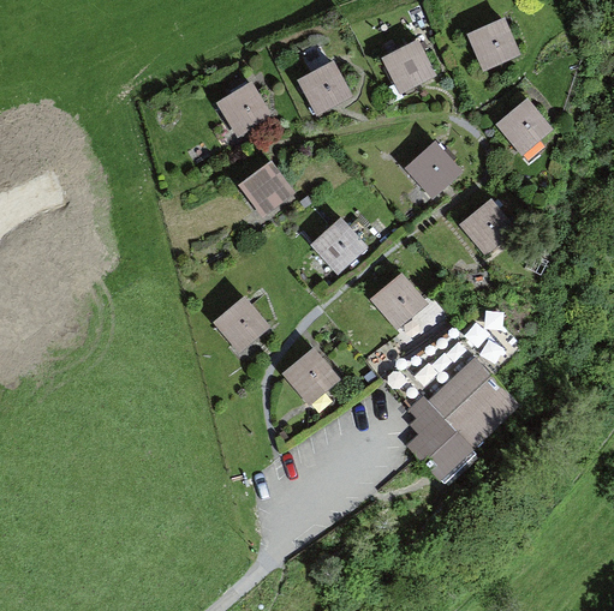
[(504,17),(466,34),(482,71),(520,54),(504,17)]
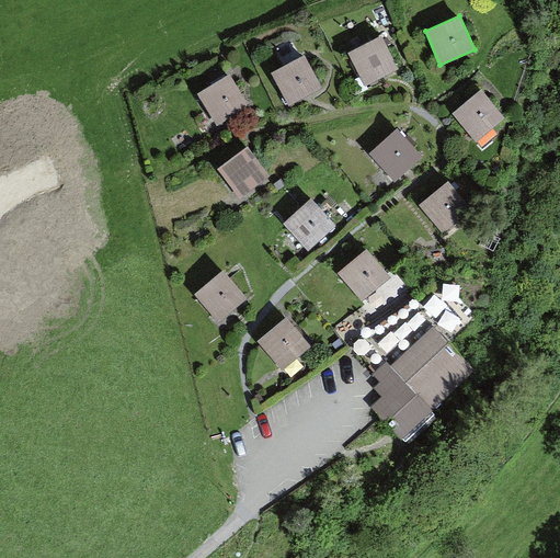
[(381,35),(349,54),(365,84),(398,67),(381,35)]
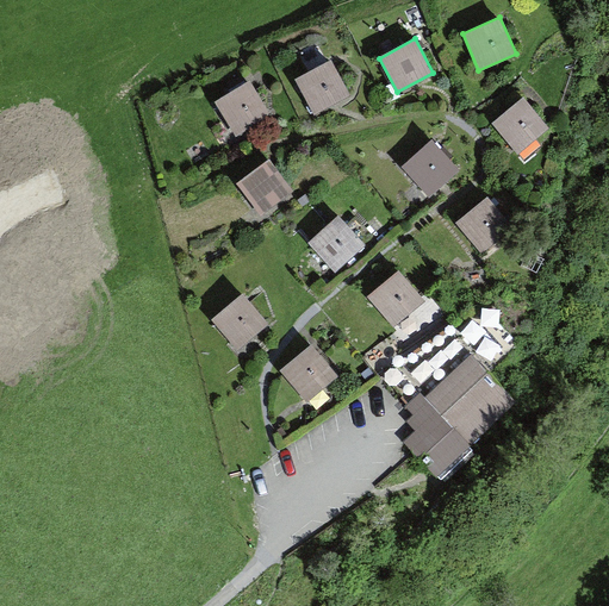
[(330,58),(296,79),(315,113),(350,94),(330,58)]
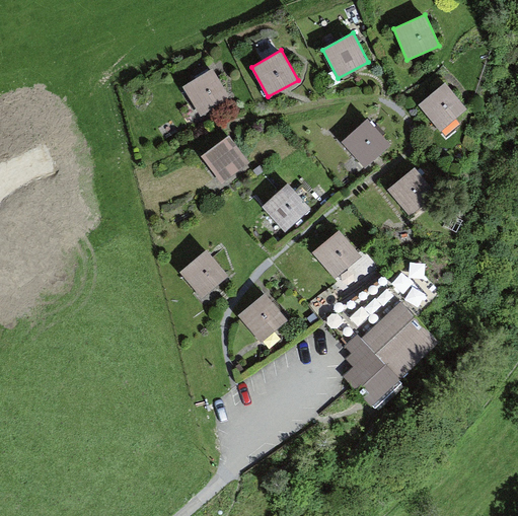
[(212,69),(182,87),(200,116),(230,97),(212,69)]
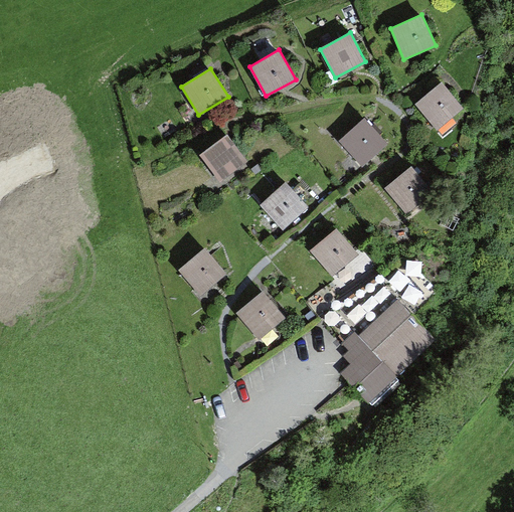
[(414,105),(437,130),(463,108),(441,82),(414,105)]
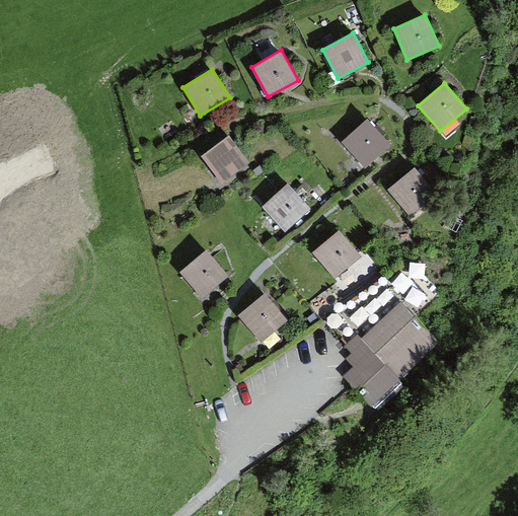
[(367,119),(341,142),(364,167),(389,144),(367,119)]
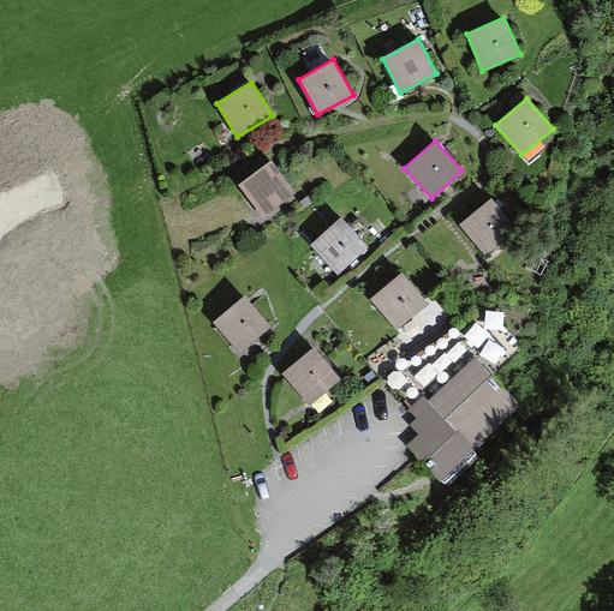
[(296,192),(272,160),(238,184),(262,217),(296,192)]
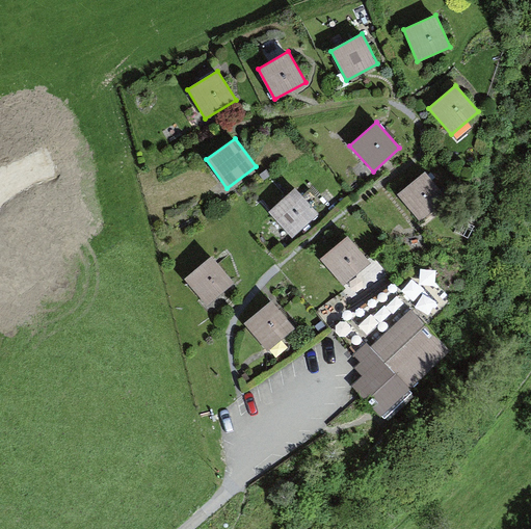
[(424,170),(396,194),(419,221),(447,197),(424,170)]
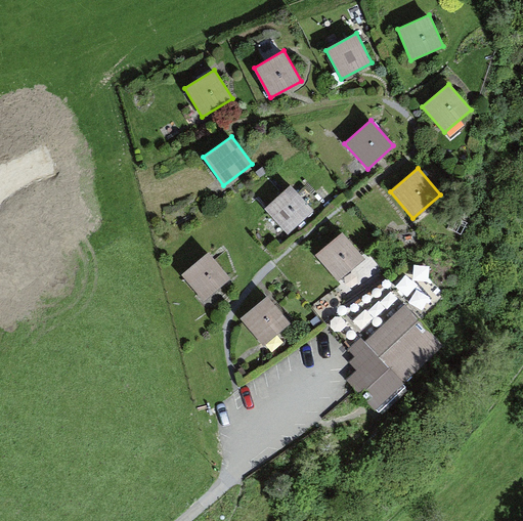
[(313,210),(291,184),(264,208),(288,233),(313,210)]
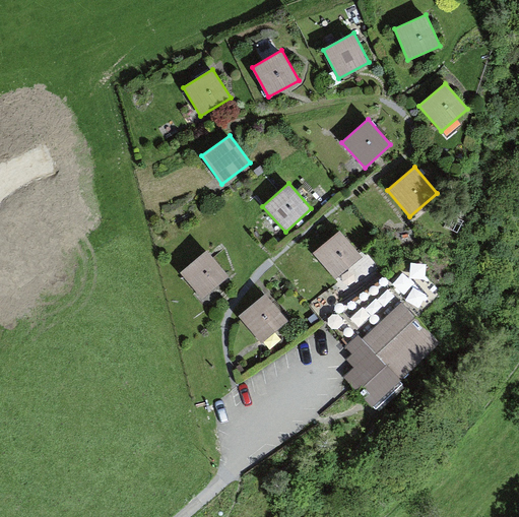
[(0,262),(19,247),(0,222),(0,262)]
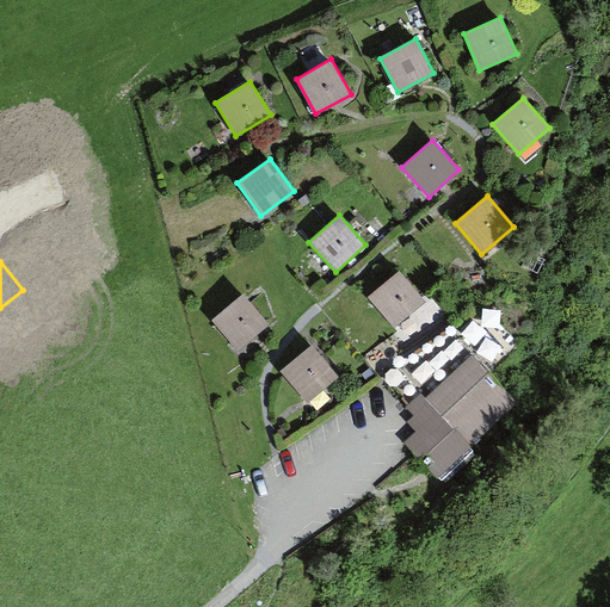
[(399,270),(368,297),(394,327),(425,301),(399,270)]
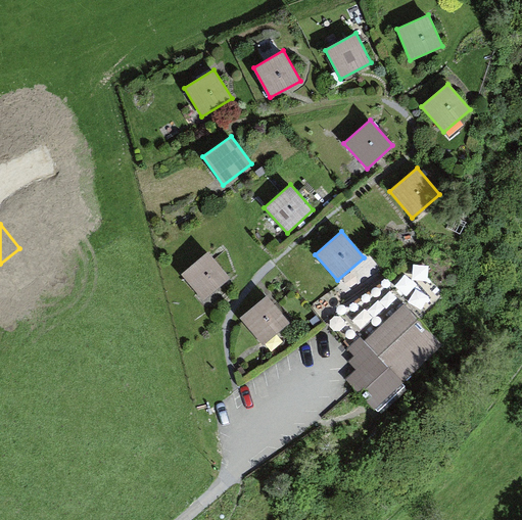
[(207,251),(181,274),(203,299),(230,277),(207,251)]
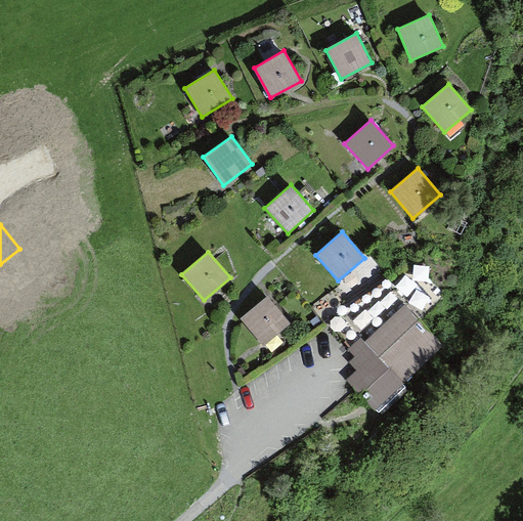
[(240,318),(263,345),(290,322),(266,296),(240,318)]
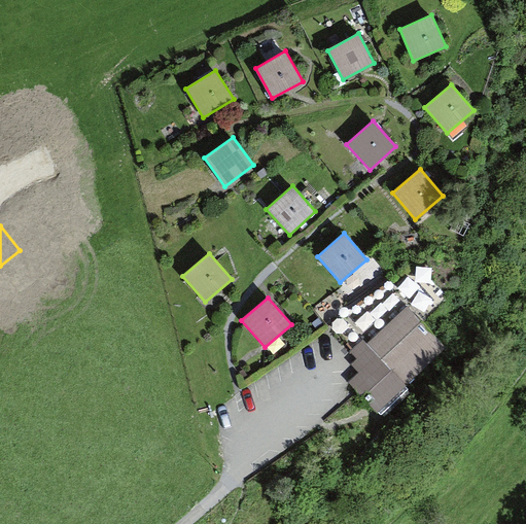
[(353,373),(382,409),(416,381),(406,369),(442,339),(413,303),(360,345),(372,358),(353,373)]
